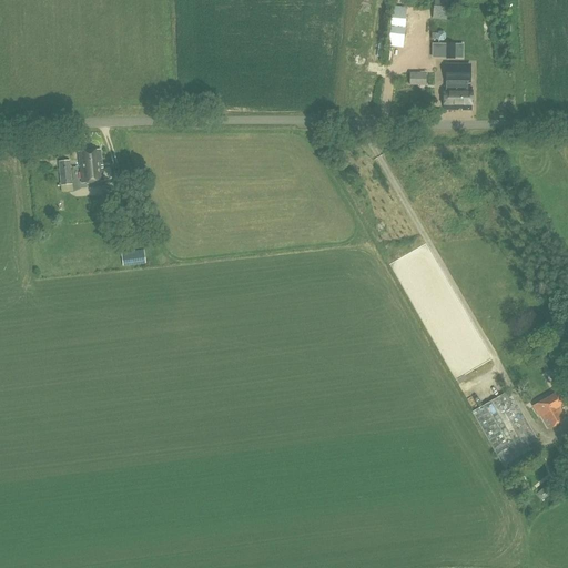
[(436,18),(446,19),(447,10),(436,9),(436,18)]
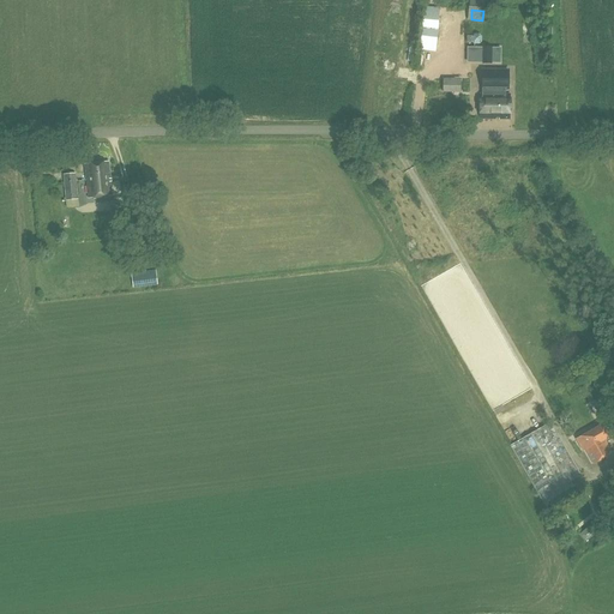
[(465,36),(467,42),(471,42),(474,44),(480,44),(482,41),(482,36),(479,34),(474,34),(470,36),(465,36)]
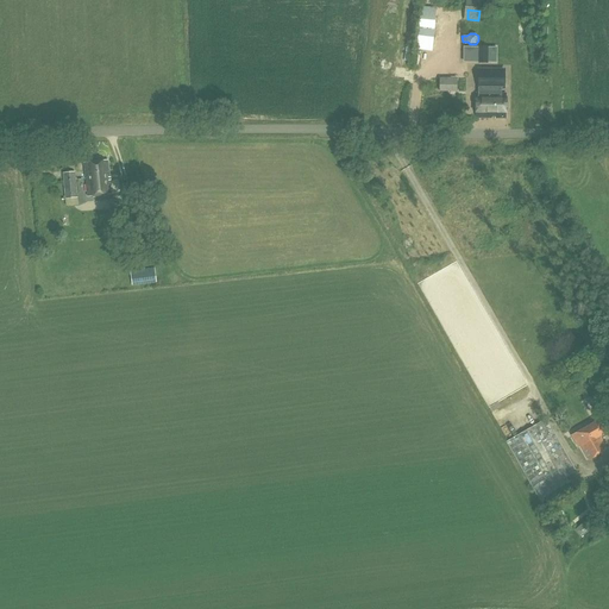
[(487,61),(487,49),(473,48),(472,60),(487,61)]
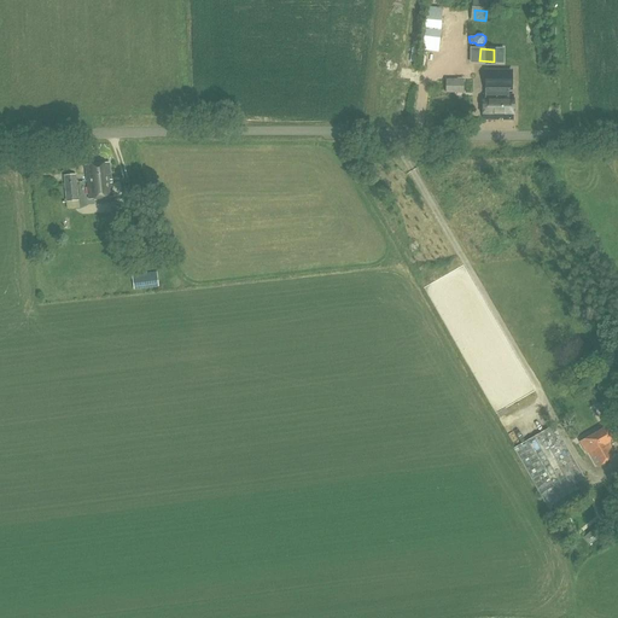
[(499,80),(511,80),(512,69),(499,69),(499,80)]
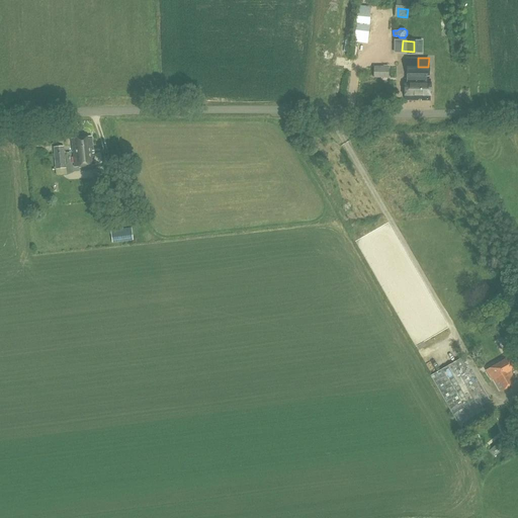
[(378,76),(384,80),(389,75),(382,70),(378,76)]
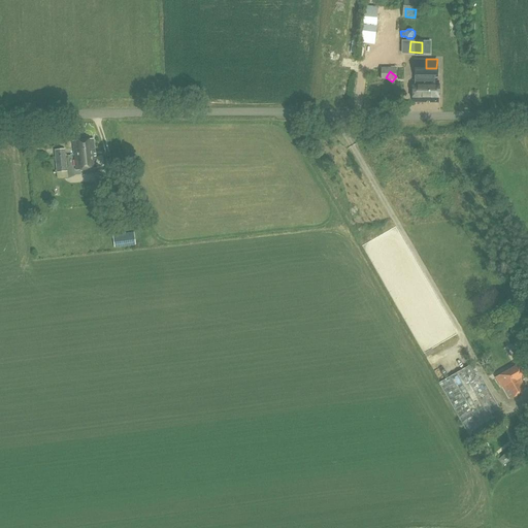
[(438,102),(438,81),(413,80),(413,102),(438,102)]
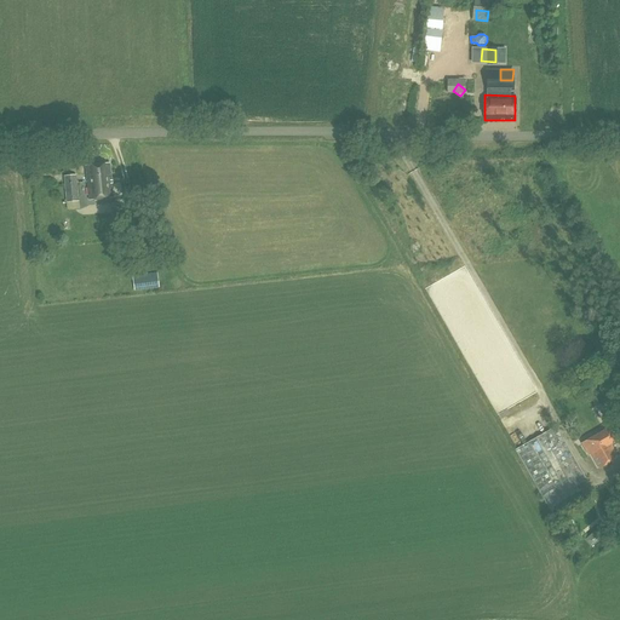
[(113,197),(109,164),(85,166),(89,200),(113,197)]
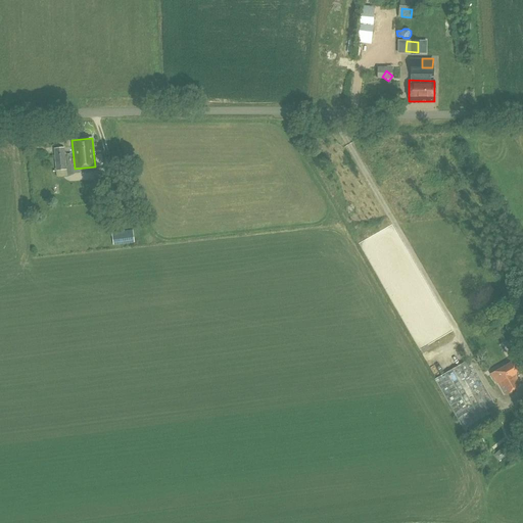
[(54,148),(56,171),(57,177),(67,176),(66,170),(64,147),(54,148)]
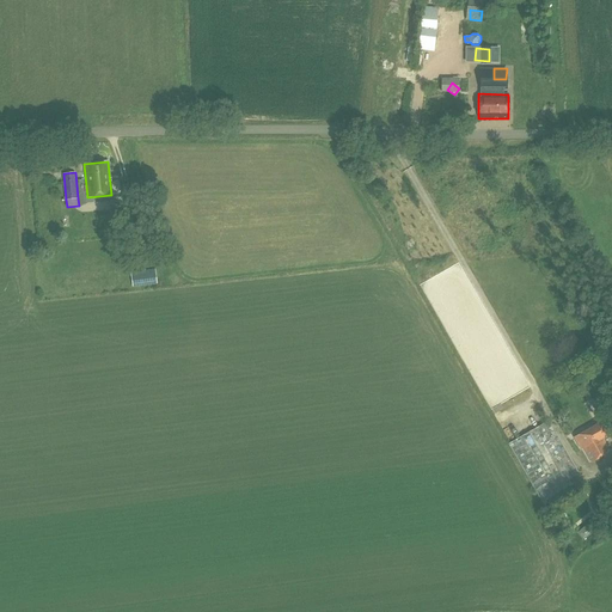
[(154,269),(132,273),(134,286),(157,282),(154,269)]
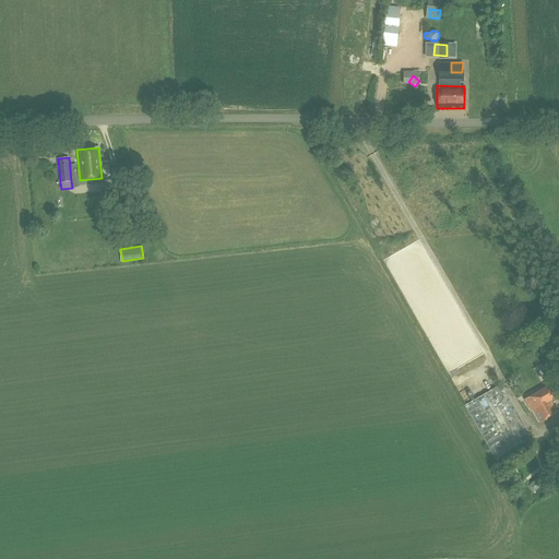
[(464,405),(497,463),(534,441),(501,384),(464,405)]
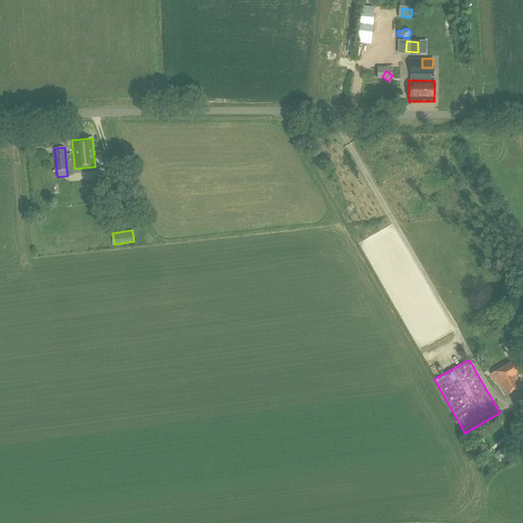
[(521,386),(515,375),(518,373),(512,362),(490,374),(495,383),(497,382),(506,395),(521,386)]
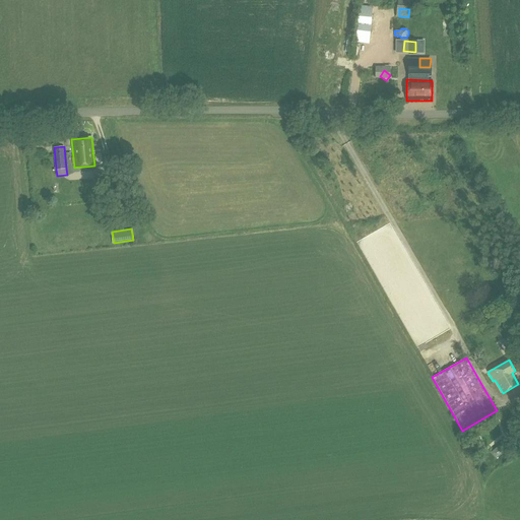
[(491,453),(496,459),(514,444),(509,438),(491,453)]
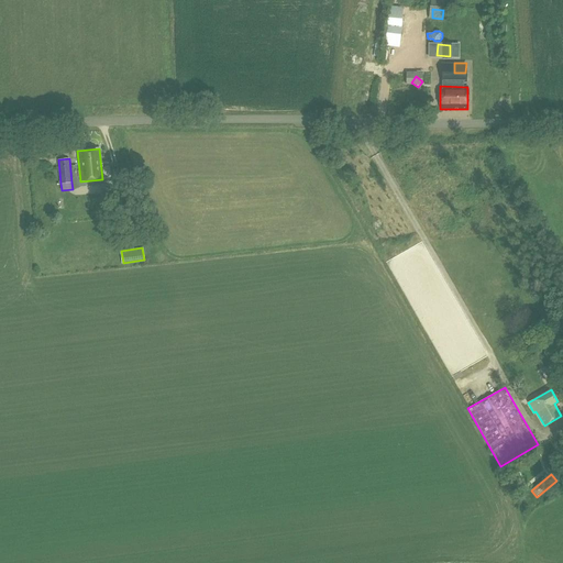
[(515,479),(521,494),(527,492),(519,476),(515,479)]
